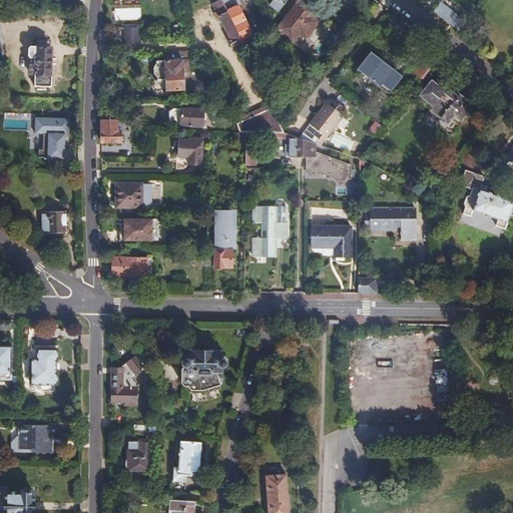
[(271,0),(268,4),(277,12),(286,0),(271,0)]
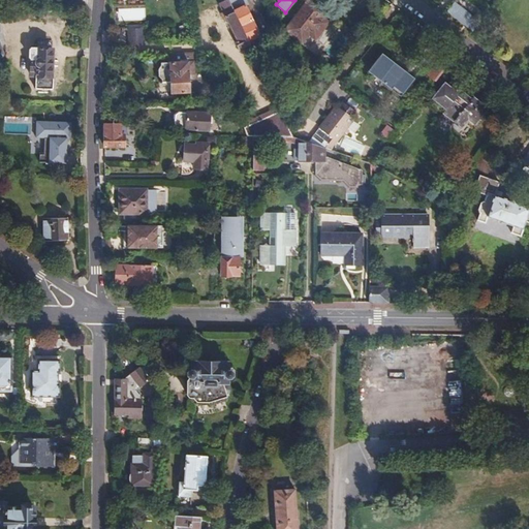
[(311,0),(307,0),(285,29),(300,39),(306,30),(313,36),(324,21),(317,16),(323,8),(311,0)]
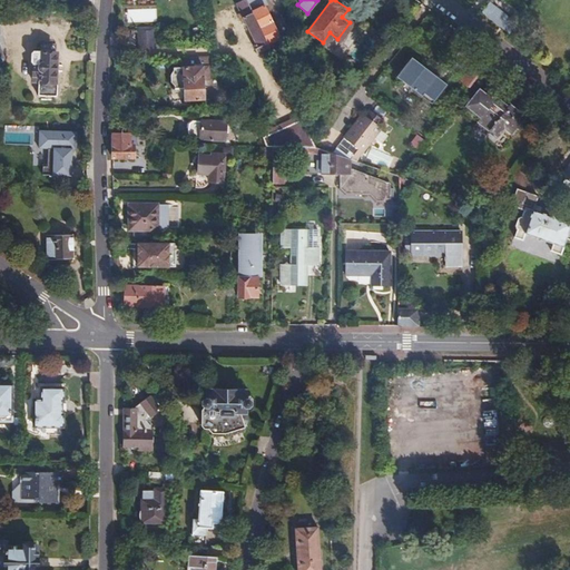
[(267,47),(252,13),(251,11),(251,10),(249,8),(247,2),(238,6),(242,13),(238,16),(242,25),(246,22),(259,50),(267,47)]
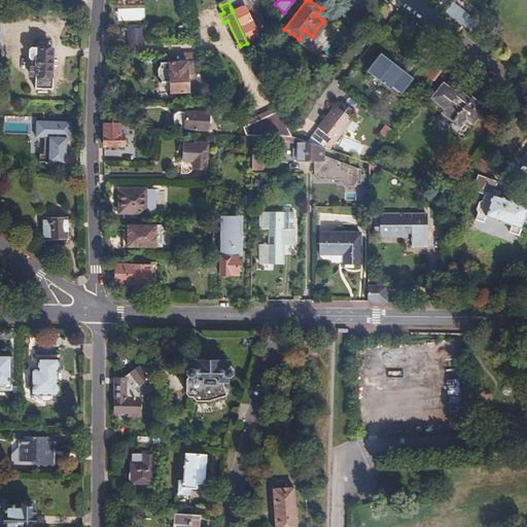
[(144,4),(116,4),(117,21),(144,21),(144,4)]
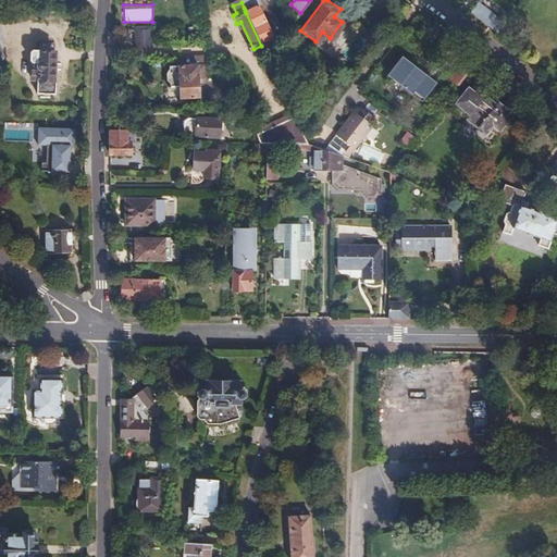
[(246,13),(258,7),(257,4),(245,10),(245,11),(246,13)]
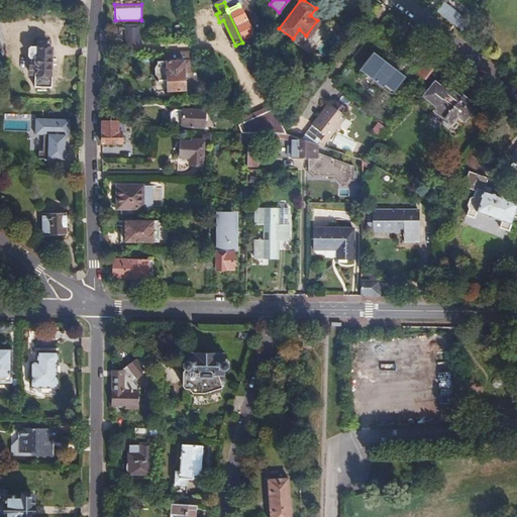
[(253,35),(240,6),(239,6),(228,12),(242,42),(246,41),(245,39),(252,35),(253,35)]
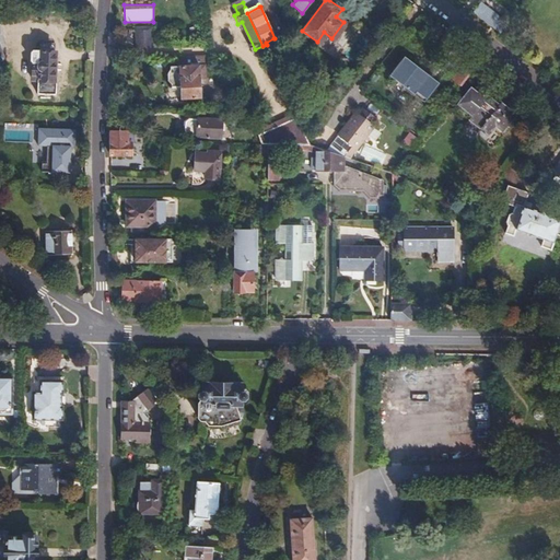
[(473,13),(500,34),(505,27),(478,7),(473,13)]
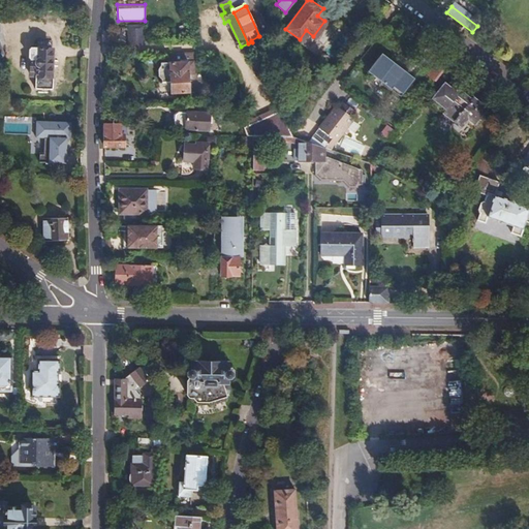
[(127,29),(128,47),(149,47),(149,29),(127,29)]
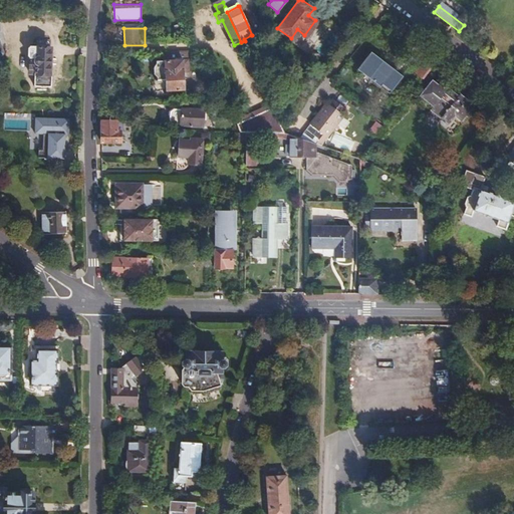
[(251,35),(244,39),(245,41),(241,42),(243,47),(249,45),(247,40),(252,38),(251,35)]
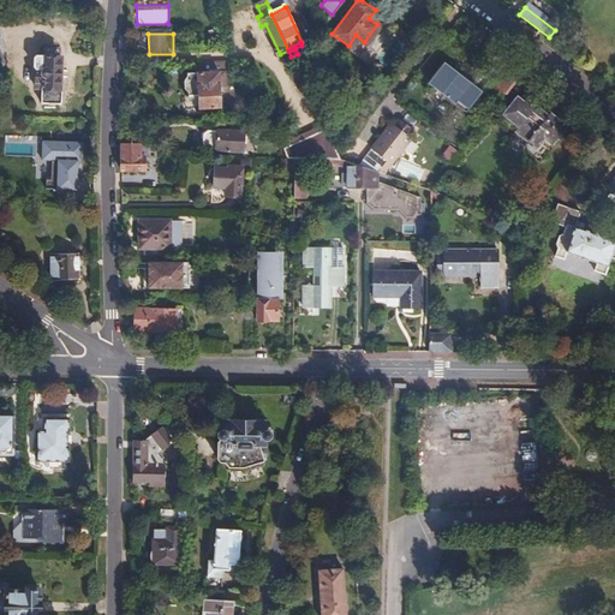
[(34,82),(33,83),(33,84),(34,85),(35,85),(36,85),(37,85),(39,84),(39,83),(43,83),(43,88),(40,88),(40,103),(60,105),(61,89),(59,89),(60,59),(46,58),(46,55),(35,55),(35,81),(34,82)]
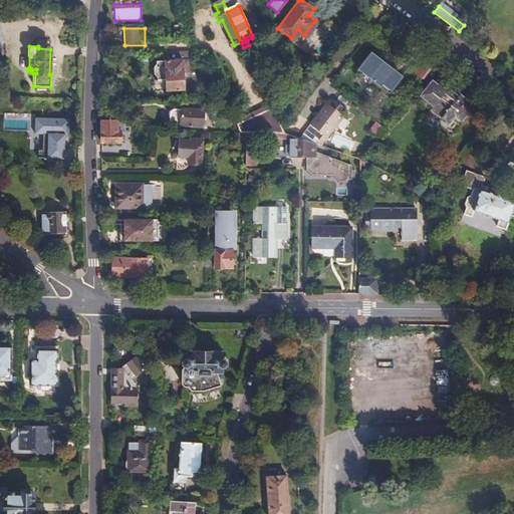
[(357,65),(362,70),(374,79),(387,89),(400,72),(370,49),(357,65)]
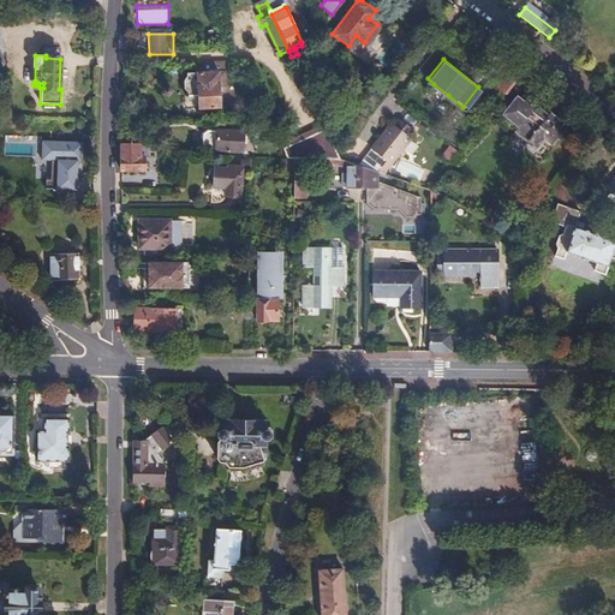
[(225,88),(224,63),(192,63),(192,75),(187,75),(187,78),(184,83),(184,91),(189,95),(189,99),(199,97),(199,109),(221,108),(220,88),(225,88)]
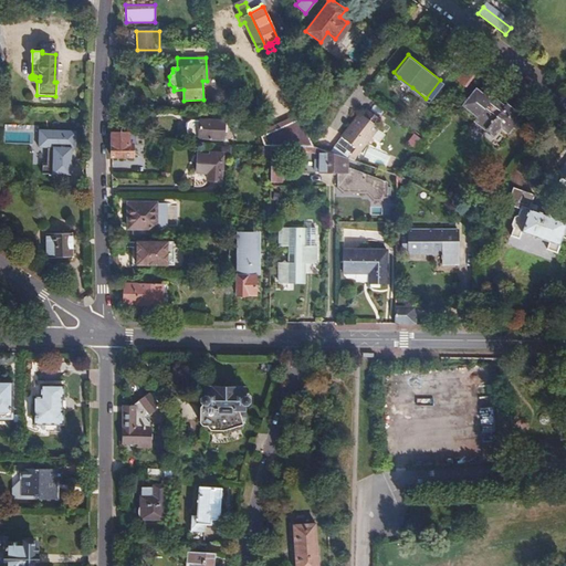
[(459,79),(467,84),(477,71),(470,66),(459,79)]
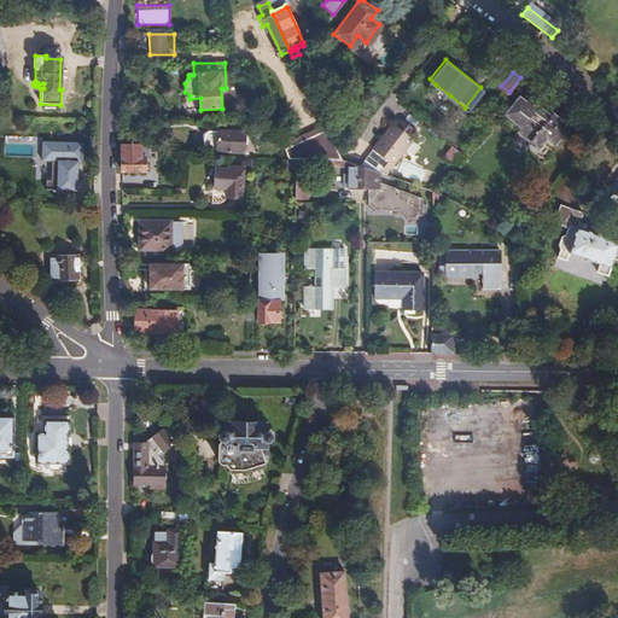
[(450,95),(436,85),(430,93),(443,104),(450,95)]
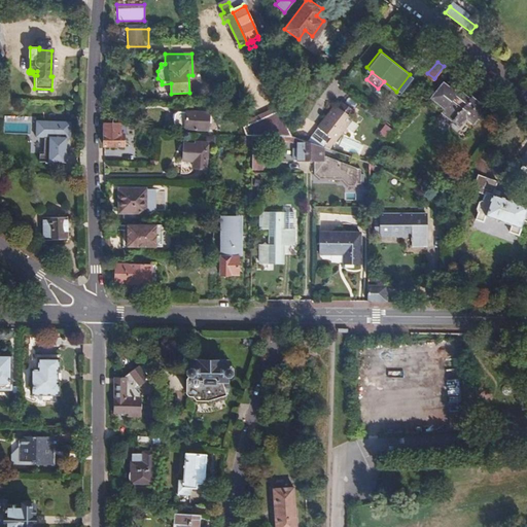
[(467,101),(448,86),(443,81),(428,98),(443,109),(441,112),(459,127),(464,119),(472,126),(485,107),(470,96),(469,98),(467,101)]
